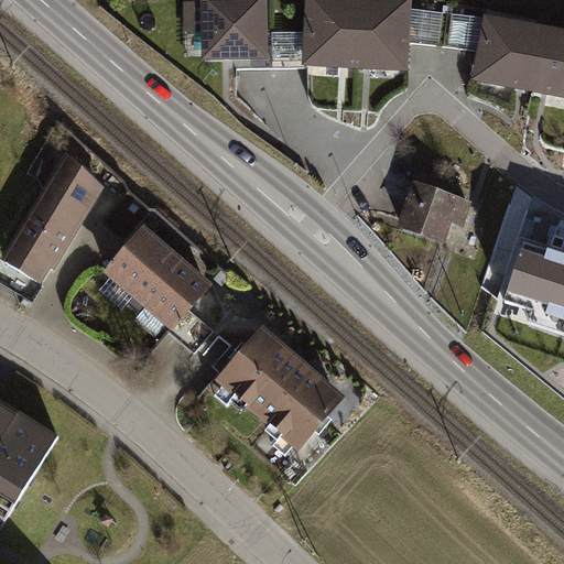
[(262,32),(261,0),(198,0),(199,60),(263,58),(262,32)]
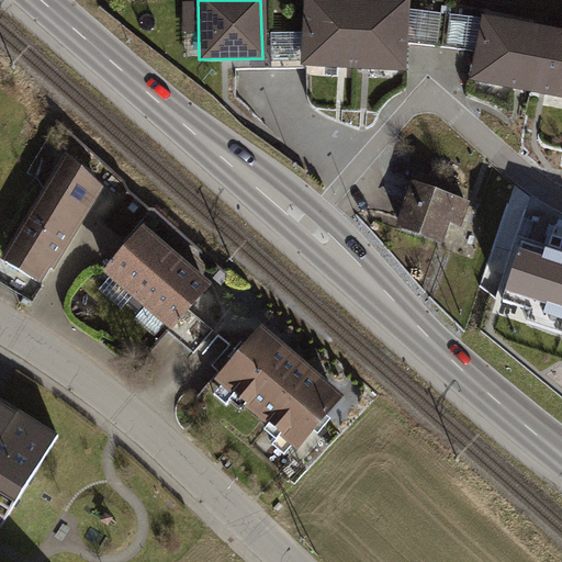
[(350,67),(352,0),(301,0),(301,31),(300,60),(300,65),(350,67)]
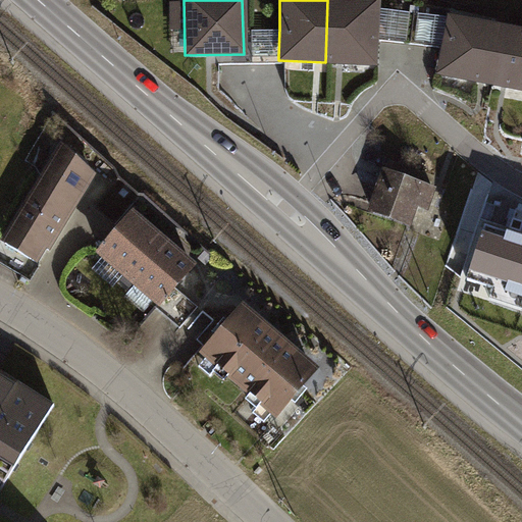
[(379,8),(379,0),(327,0),(325,62),(376,64),(377,38),(379,8)]
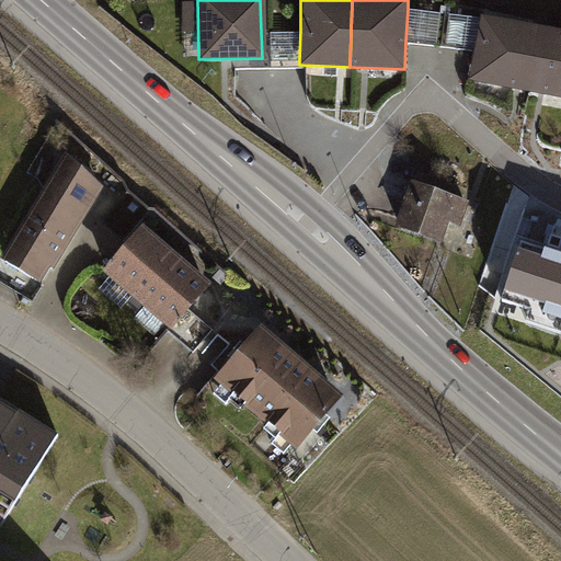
[(408,9),(405,41),(473,49),(479,18),(408,9)]
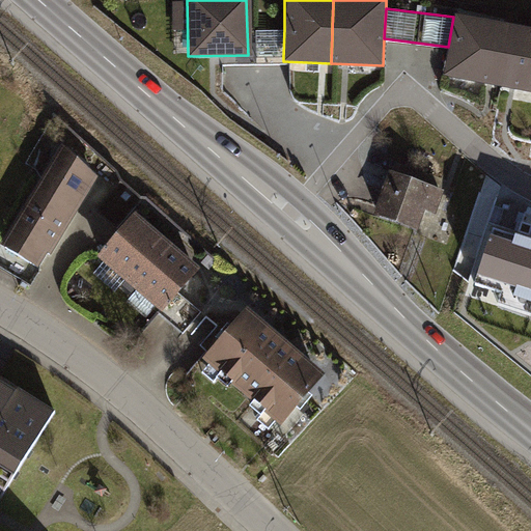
[(500,87),(511,23),(454,14),(453,17),(448,47),(443,76),(500,87)]
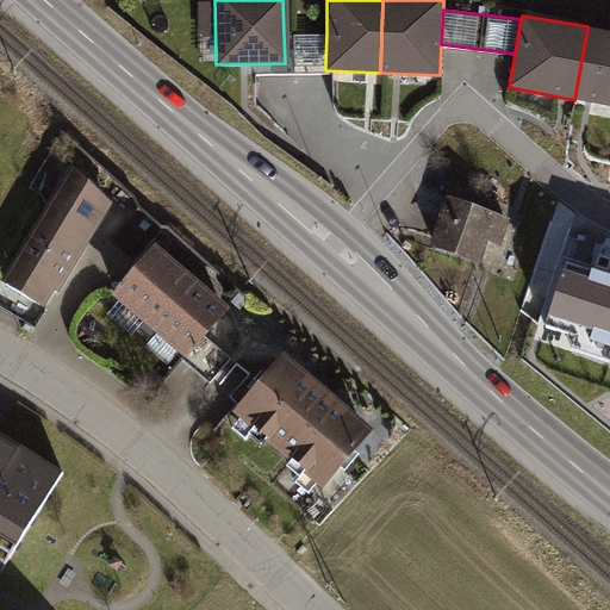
[(609,106),(609,31),(587,26),(574,100),(609,106)]
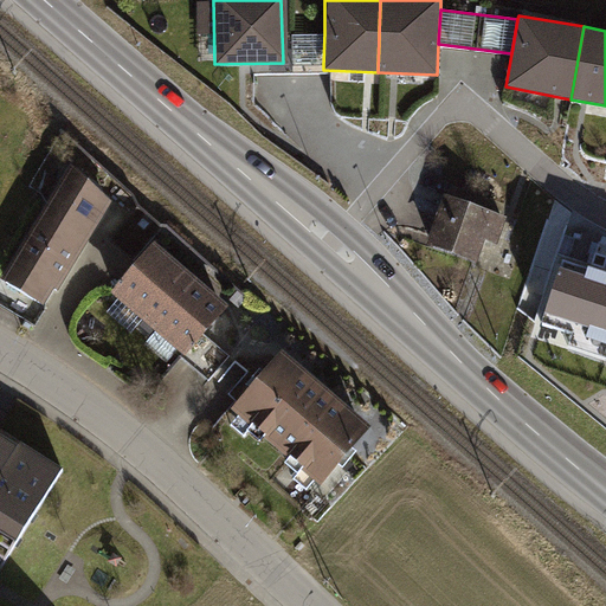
[(282,34),(283,63),(323,65),(324,33),(282,34)]
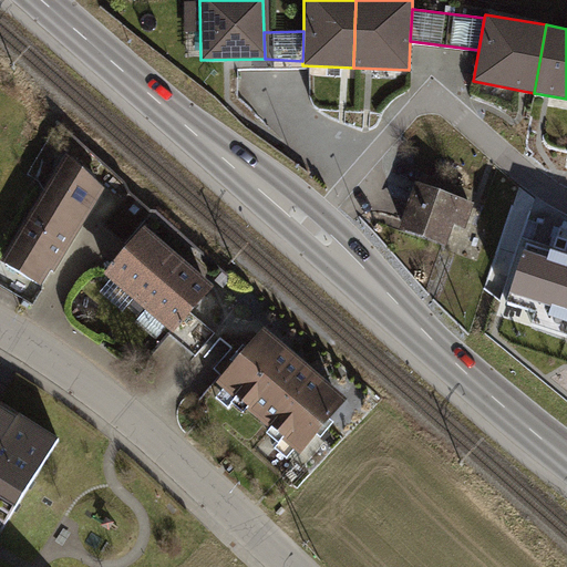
[(2,260),(43,288),(111,188),(70,161),(2,260)]
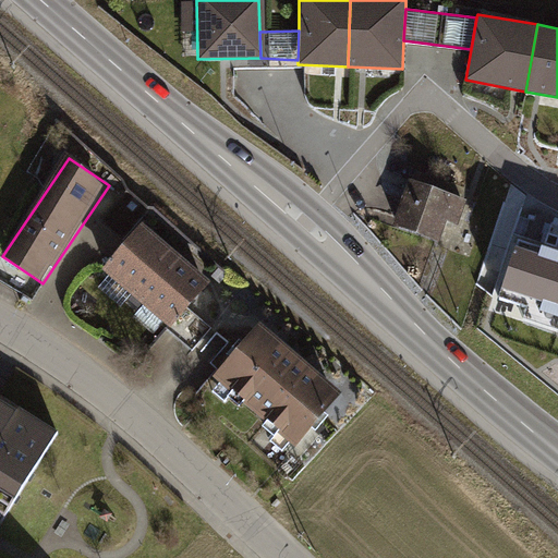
[(403,177),(386,226),(433,243),(441,220),(455,226),(464,199),(403,177)]
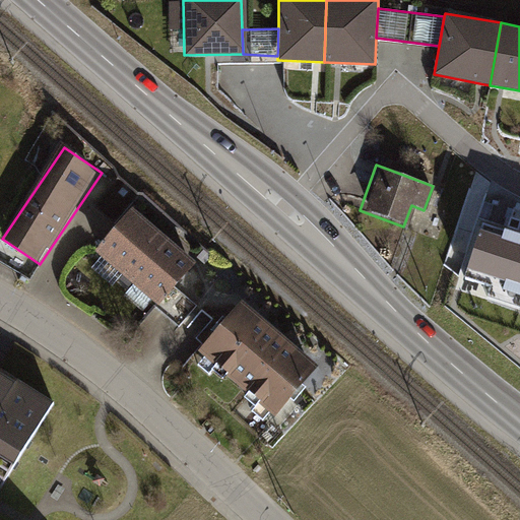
[(117,179),(91,207),(110,223),(135,196),(117,179)]
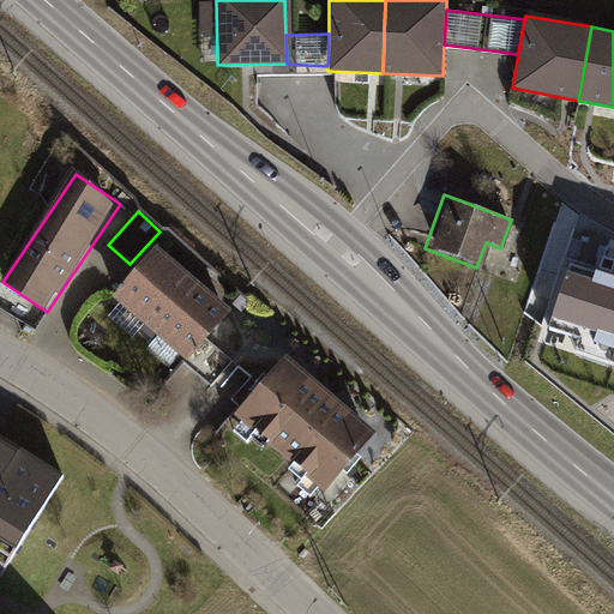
[(109,302),(144,332),(191,278),(155,248),(109,302)]
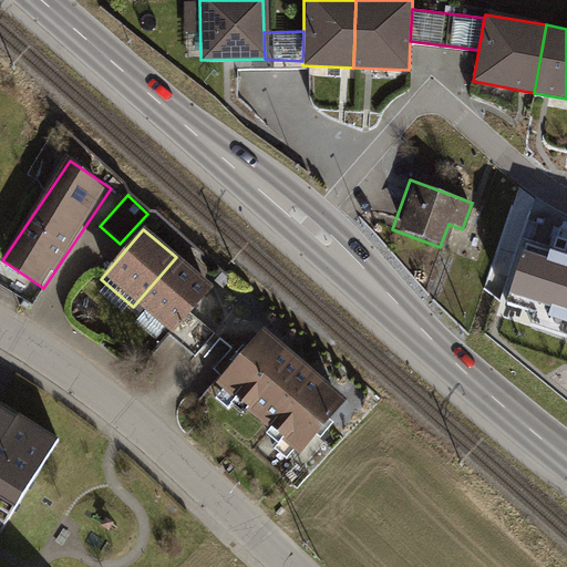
[(566,261),(528,249),(509,306),(566,323),(566,261)]
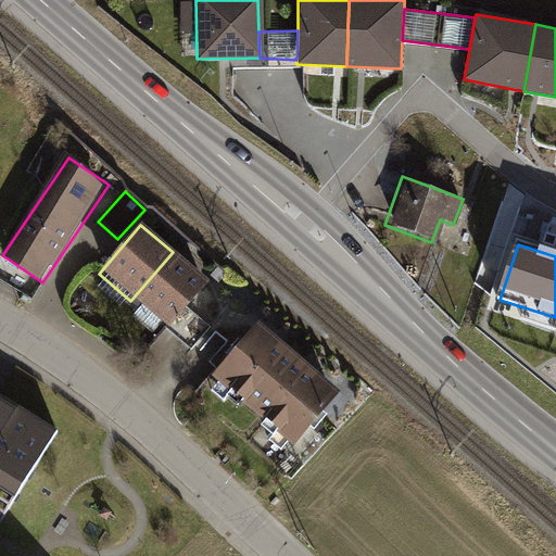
[(207,282),(173,252),(130,301),(166,330),(207,282)]
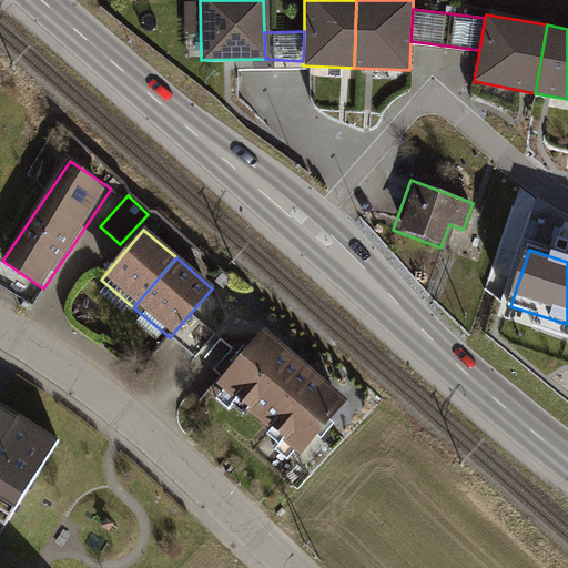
[(346,403),(263,332),(215,387),(298,458),(346,403)]
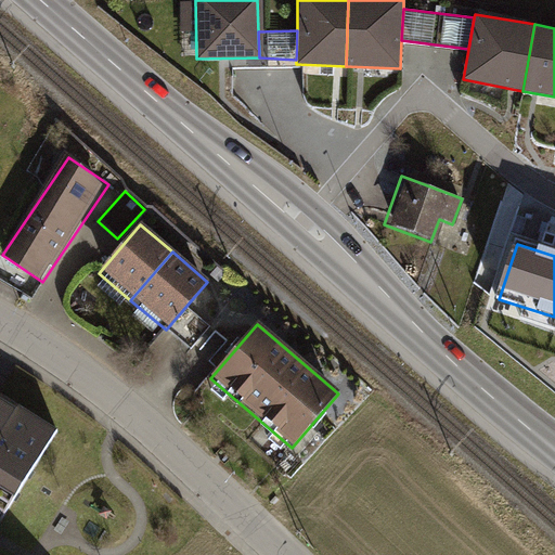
[(0,516),(4,519),(61,430),(0,392),(0,516)]
